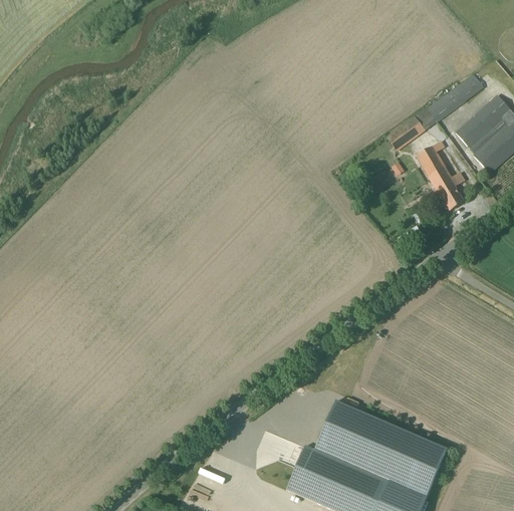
[(437,119),(483,85),(474,72),(456,85),(459,89),(455,92),(452,87),(427,105),(437,119)]
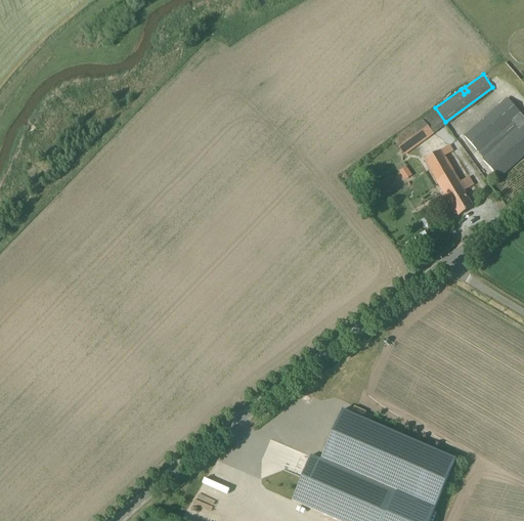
[(465,134),(484,156),(483,158),(498,176),(523,153),(523,114),(508,95),(465,134)]
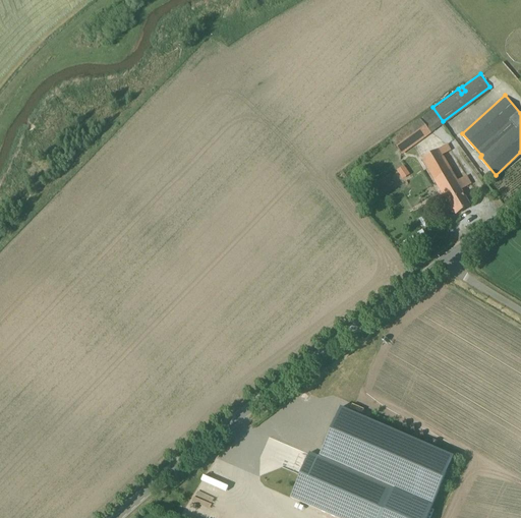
[(443,121),(432,107),(391,137),(401,151),(429,129),(430,130),(443,121)]
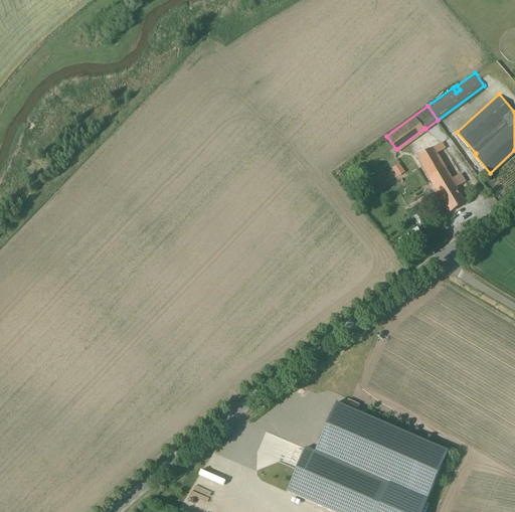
[(455,186),(465,180),(466,179),(454,161),(442,140),(416,155),(439,193),(441,192),(451,209),(465,201),(455,186)]
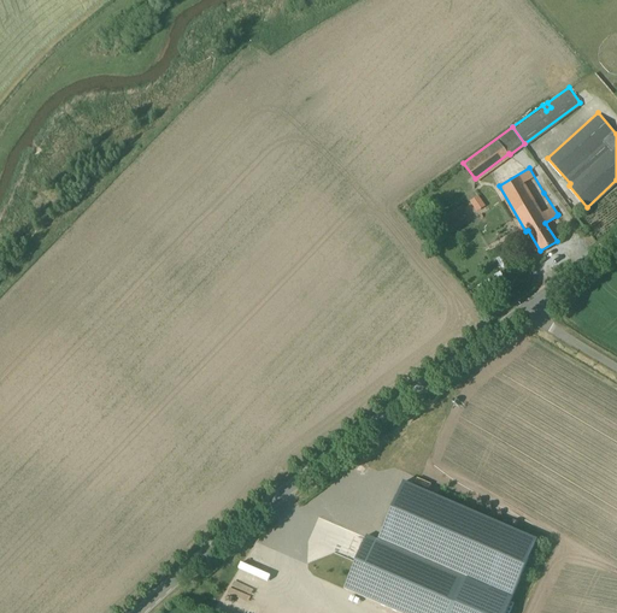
[(499,591),(512,596),(538,537),(403,479),(387,516),(383,525),(377,537),(366,532),(365,535),(354,559),(344,585),(406,612),(452,612),(468,577),(499,591)]
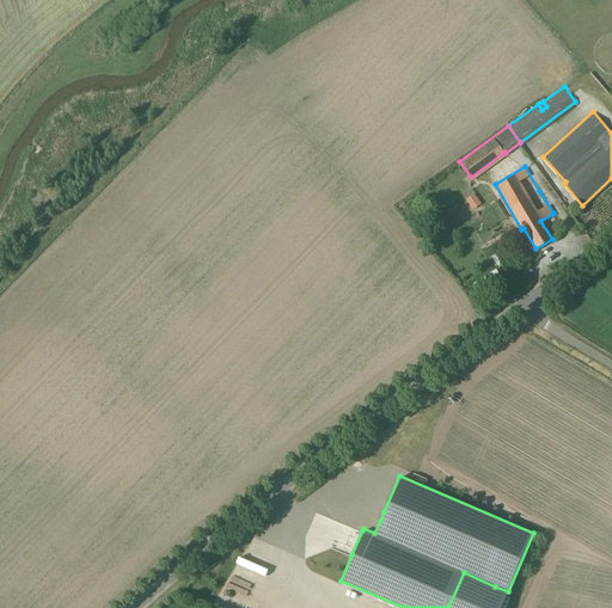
[(334,535),(331,542),(353,551),(355,544),(334,535)]
